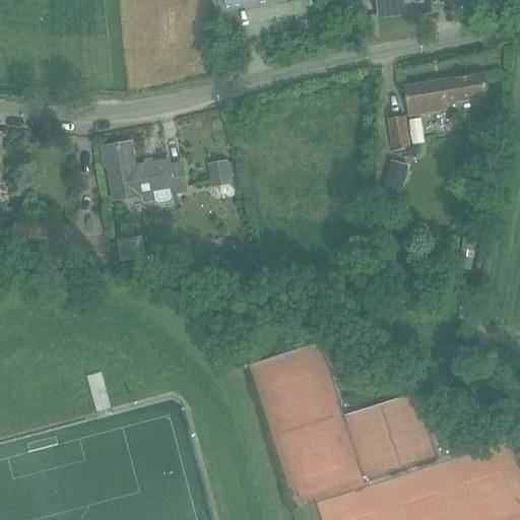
[(376,0),(378,15),(433,11),(432,2),(450,0),(376,0)]
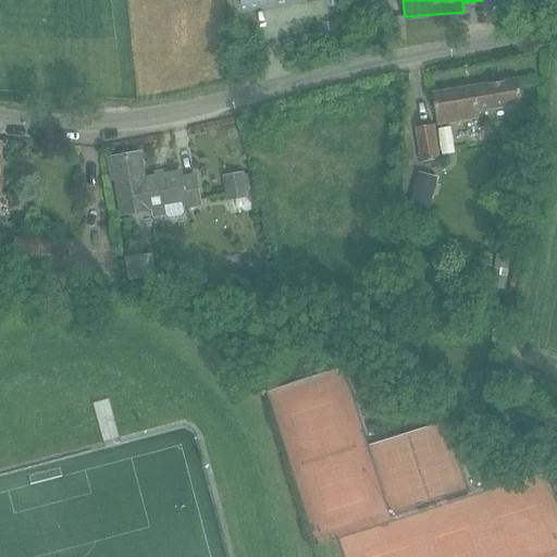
[(432,95),(436,115),(437,125),(479,119),(478,112),(522,104),(518,81),(432,95)]
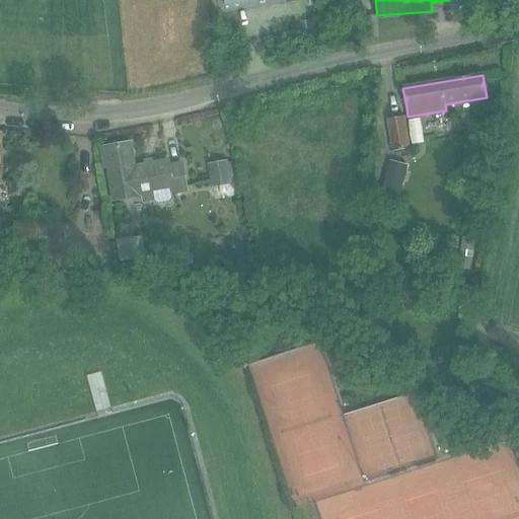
[(389,120),(394,151),(409,148),(403,118),(389,120)]
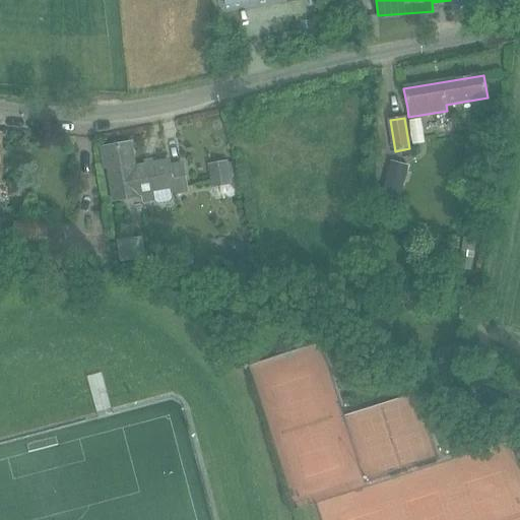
[(129,145),(102,149),(105,168),(109,167),(115,199),(154,192),(155,201),(158,203),(171,201),(173,198),(172,190),(173,189),(174,194),(186,191),(182,166),(170,168),(169,164),(133,170),(129,145)]
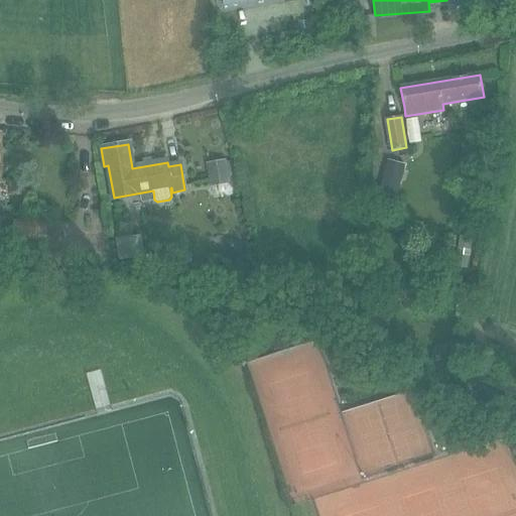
[(387,160),(379,192),(397,198),(406,165),(387,160)]
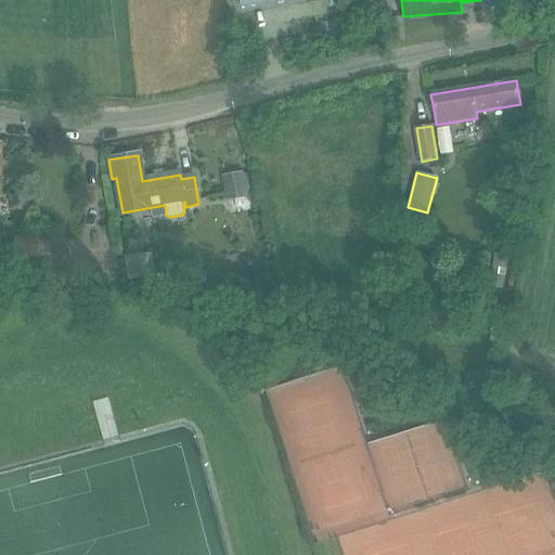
[(226,177),(230,201),(245,198),(241,173),(226,177)]
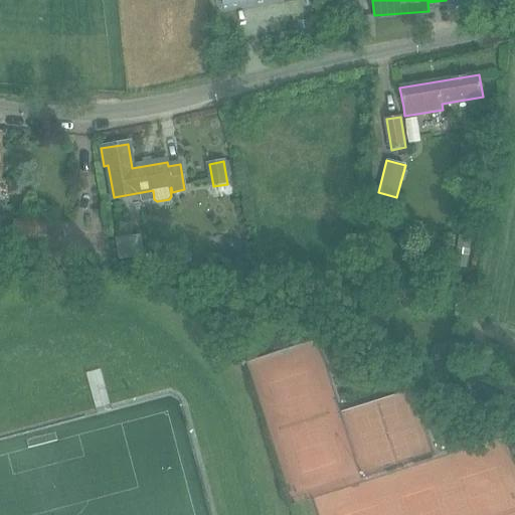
[(16,220),(17,240),(43,240),(43,220),(16,220)]
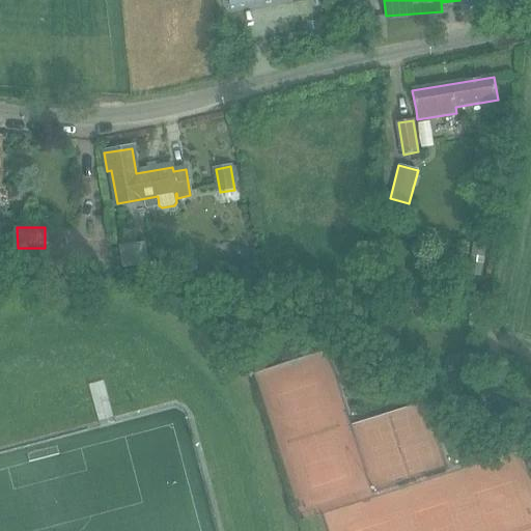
[(147,264),(144,243),(119,247),(122,269),(147,264)]
